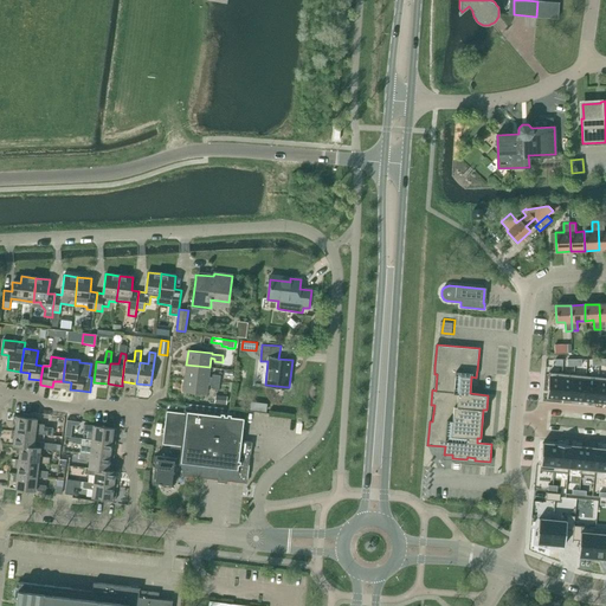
[(186,365),(185,378),(220,381),(220,375),(213,374),(212,376),(208,376),(210,367),(186,365)]
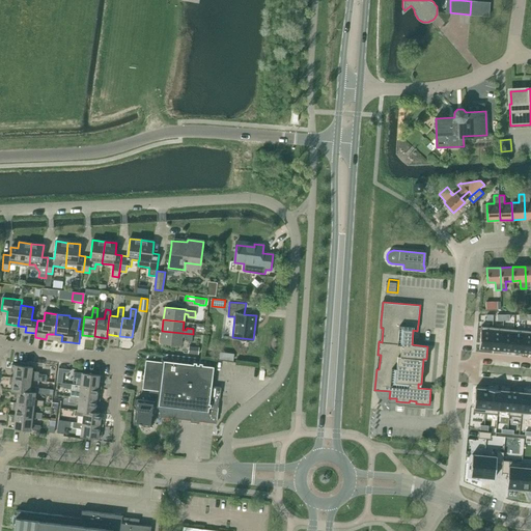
[(481,327),(479,348),(490,350),(492,328),(481,327)]
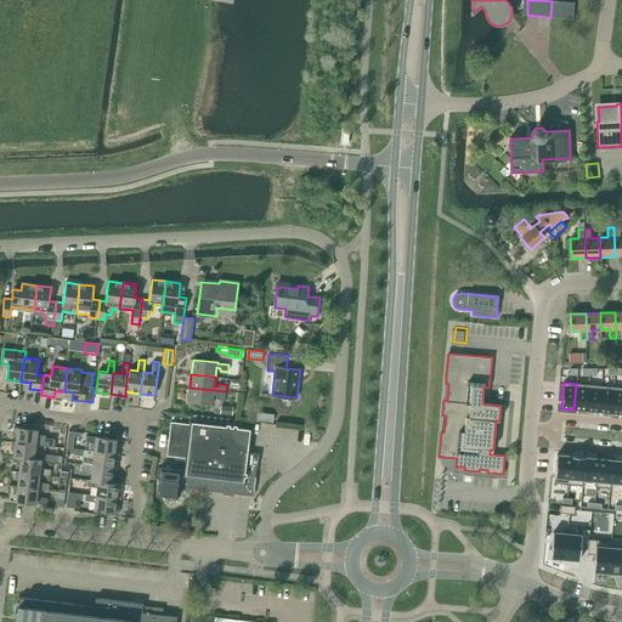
[(576,384),(574,410),(587,411),(589,384),(576,384)]
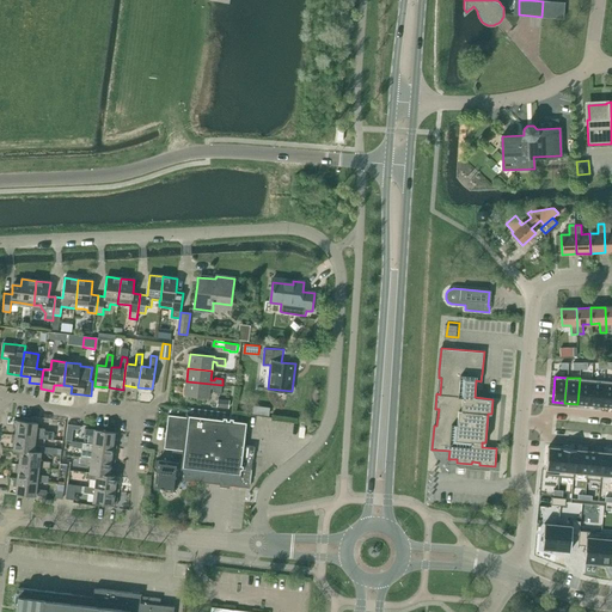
[(580,378),(577,404),(589,405),(592,379),(580,378)]
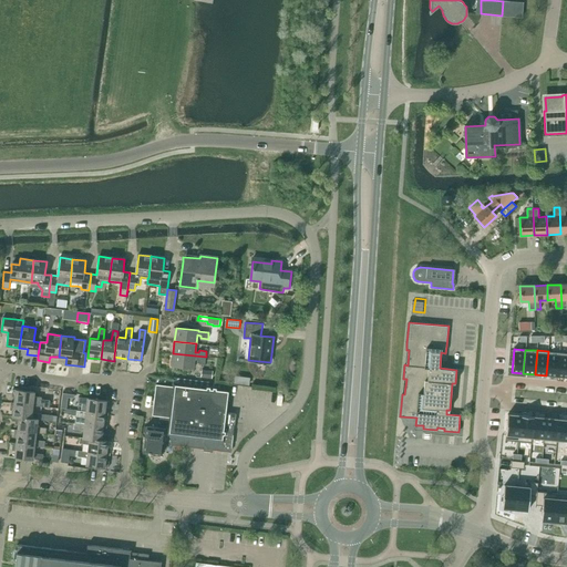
[(548,351),(546,375),(557,377),(559,352),(548,351)]
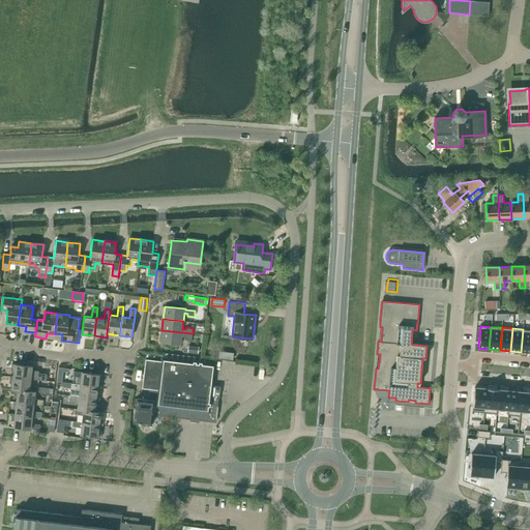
[(529,330),(523,329),(521,352),(529,352),(529,330)]
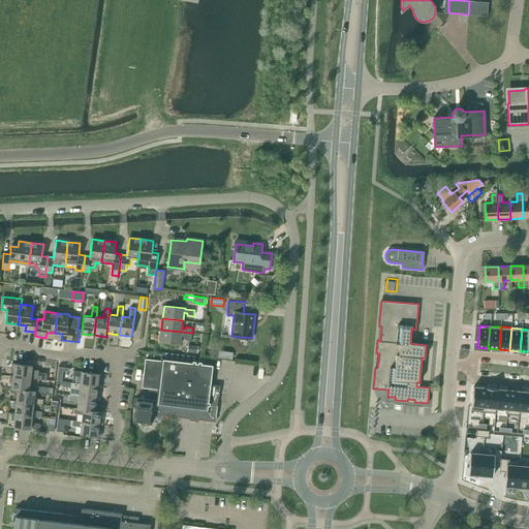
[(184,338),(191,339),(192,333),(161,330),(160,341),(180,344),(181,336),(184,336),(184,338)]
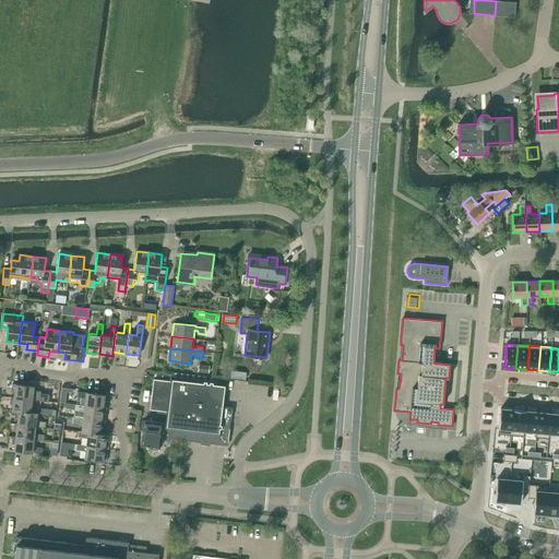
[(154,379),(151,409),(158,411),(167,412),(166,428),(168,428),(169,438),(182,440),(201,442),(210,443),(227,445),(233,407),(224,406),(226,384),(221,383),(221,378),(174,372),(173,378),(171,378),(171,381),(154,379)]
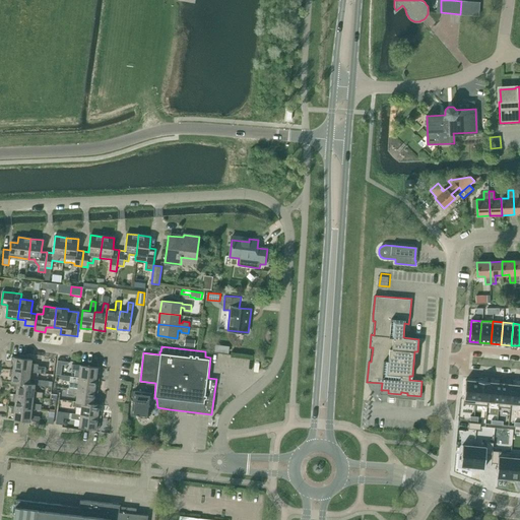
[(33,360),(11,356),(11,362),(14,363),(13,370),(30,372),(46,374),(47,367),(39,366),(39,364),(31,364),(33,360)]
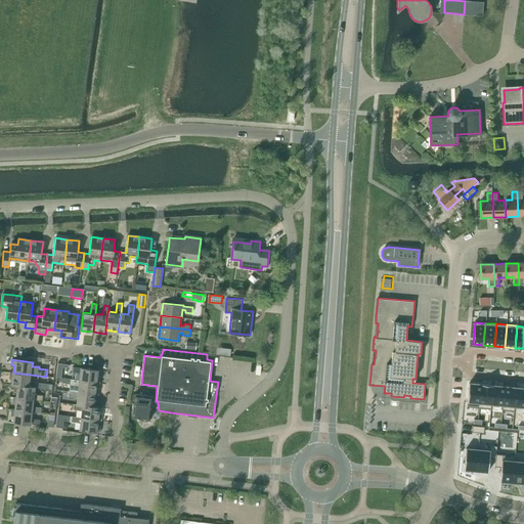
[(73,366),(72,373),(81,374),(80,380),(97,383),(100,383),(100,378),(97,378),(98,370),(73,366)]
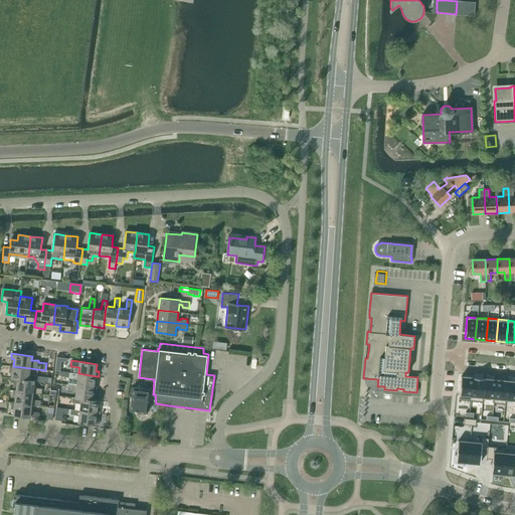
[(30,368),(13,366),(10,365),(9,370),(12,371),(11,378),(14,378),(17,379),(17,378),(28,380),(29,379),(35,380),(34,381),(37,381),(43,382),(44,376),(38,376),(29,375),(30,368)]
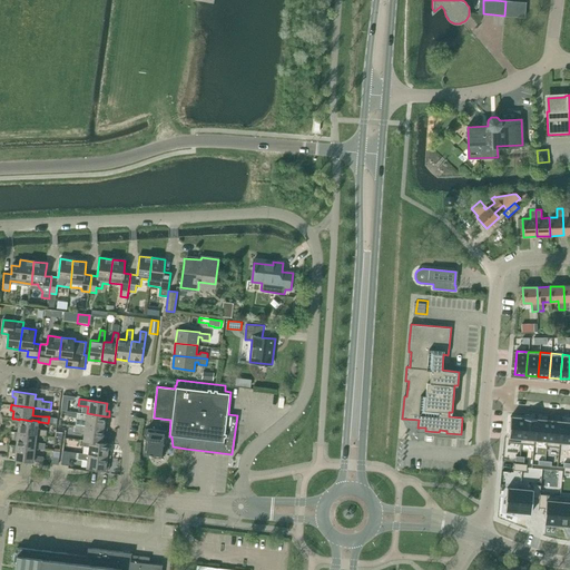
[(106,416),(87,413),(71,412),(70,416),(77,418),(77,419),(86,420),(85,426),(104,430),(107,430),(108,424),(105,424),(106,416)]
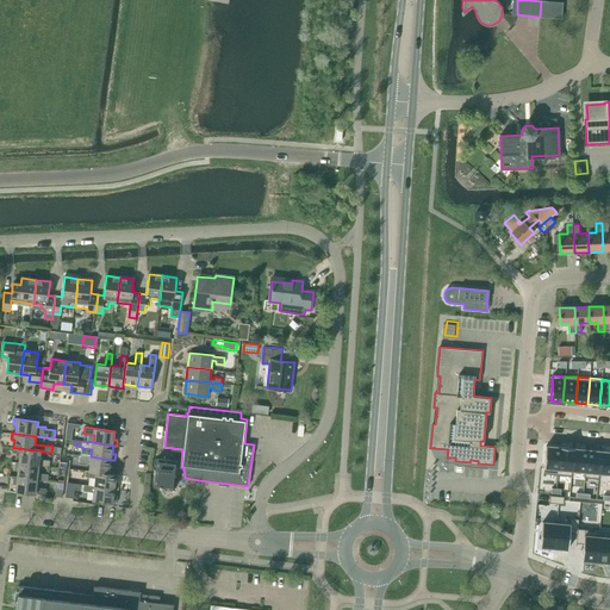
[(546,446),(543,473),(558,475),(560,447),(546,446)]
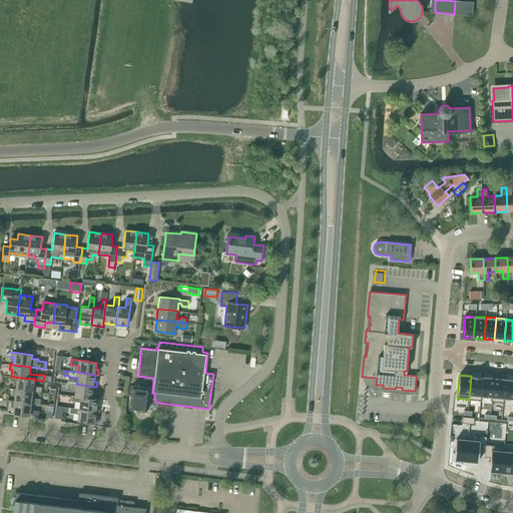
[(471,376),(469,400),(481,401),(481,396),(483,377),(471,376)]
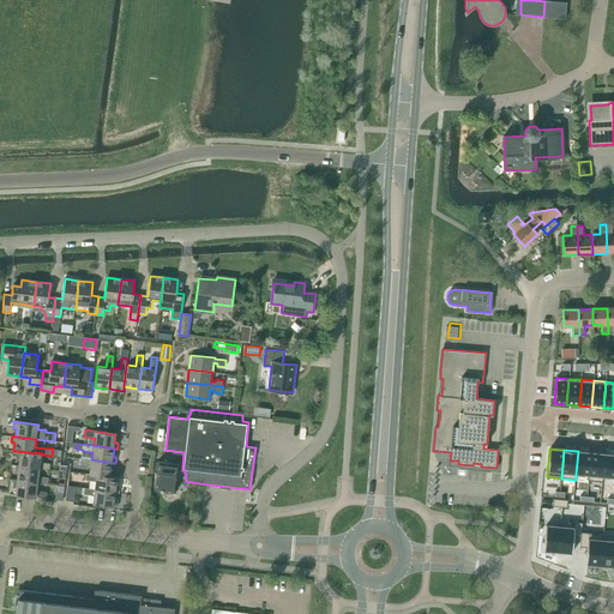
[(19,465),(40,468),(40,469),(49,470),(50,463),(41,462),(41,455),(42,453),(35,452),(34,453),(20,451),(20,452),(17,451),(17,457),(20,457),(19,465)]
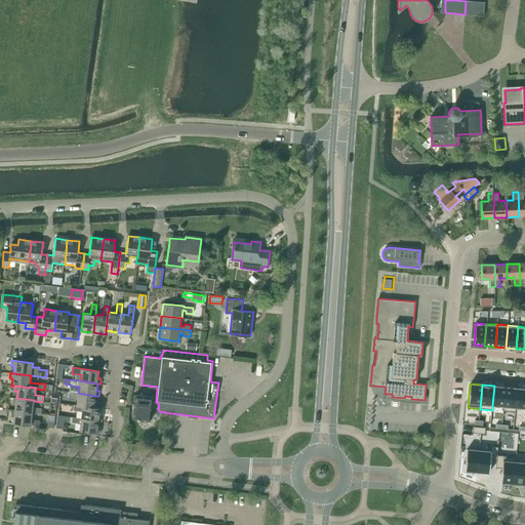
[(135,395),(132,418),(150,420),(153,401),(156,402),(157,387),(149,386),(147,396),(135,395)]
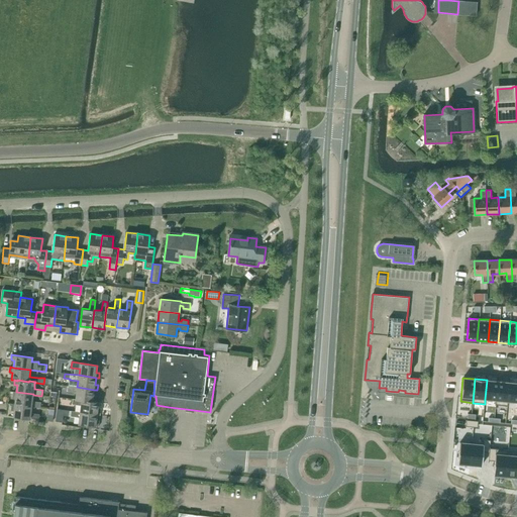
[(487,380),(485,399),(496,400),(497,381),(487,380)]
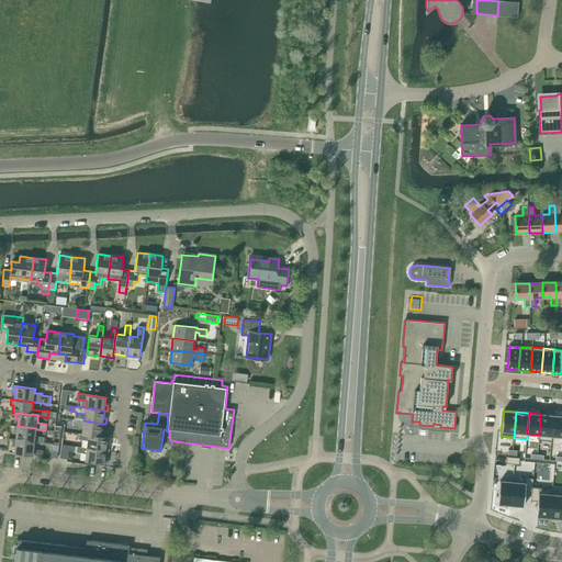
[(539,435),(538,440),(552,441),(552,436),(554,415),(540,414),(539,435)]
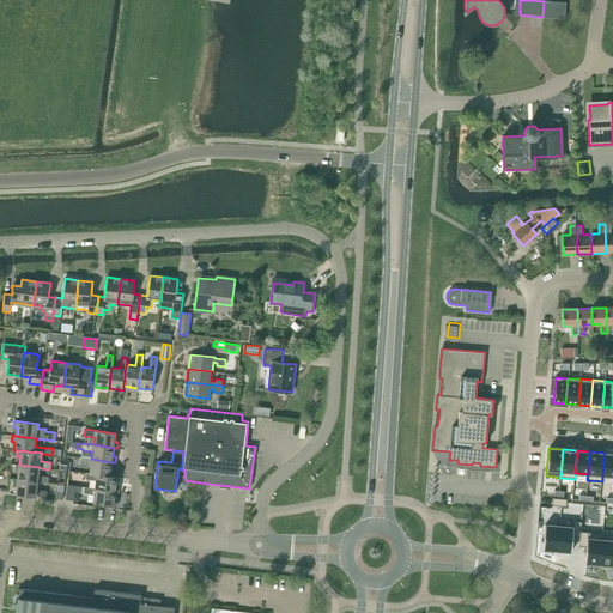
[(612,454),(605,453),(602,475),(612,475),(612,454)]
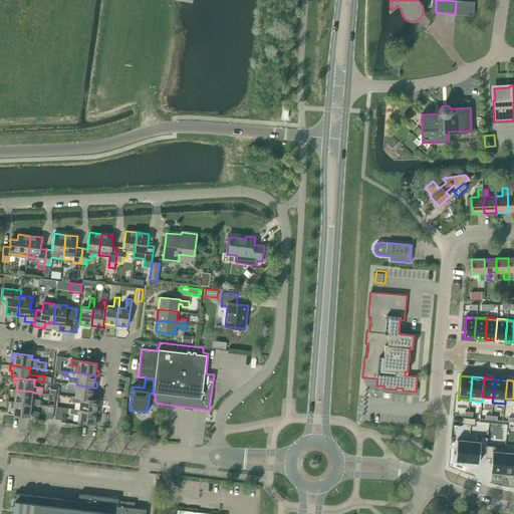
[(93,388),(76,384),(68,383),(67,390),(76,391),(75,397),(75,398),(81,399),(81,398),(92,400),(92,399),(95,400),(95,395),(92,395),(93,388)]
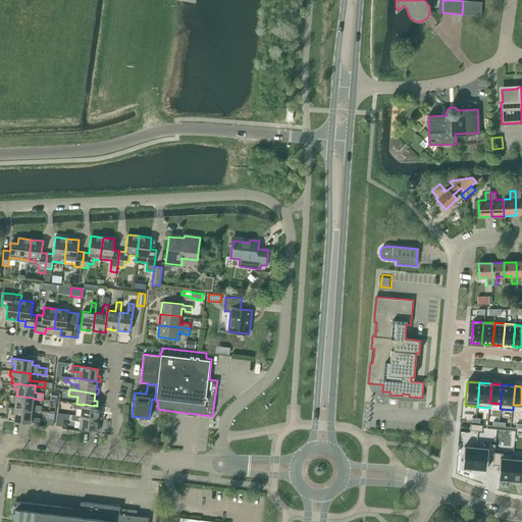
[(34,399),(34,398),(16,396),(13,396),(12,401),(15,401),(15,408),(32,410),(41,411),(42,406),(33,405),(34,399)]
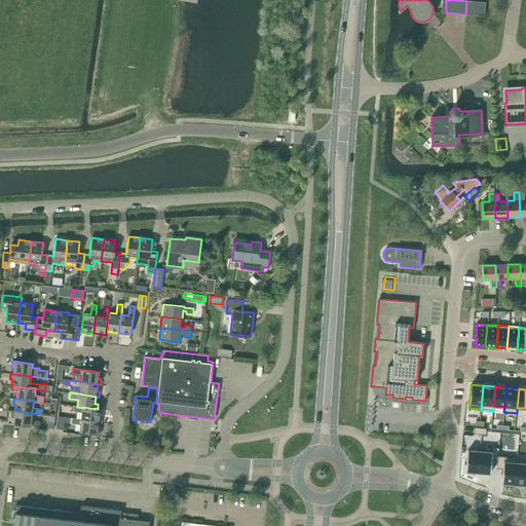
[(83,407),(83,408),(77,407),(77,406),(74,406),(74,411),(82,412),(81,419),(99,421),(99,422),(102,422),(103,417),(100,416),(101,409),(98,409),(95,408),(95,409),(83,407)]
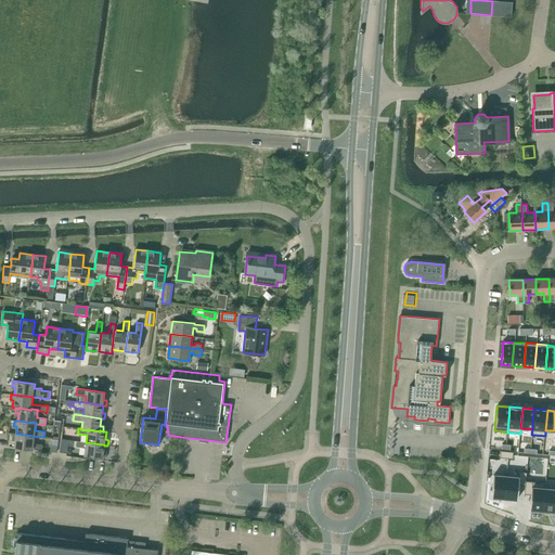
[(34,436),(16,434),(13,434),(12,439),(15,439),(14,447),(41,450),(42,444),(34,443),(34,436)]
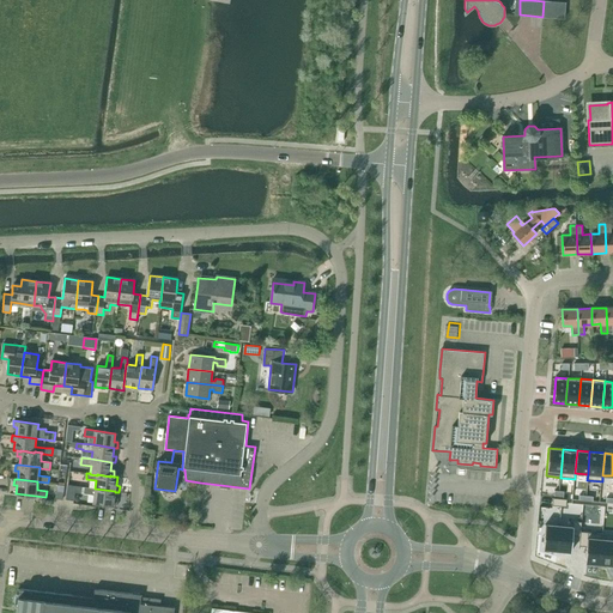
[(68,485),(66,499),(74,501),(74,492),(82,493),(83,487),(68,485)]
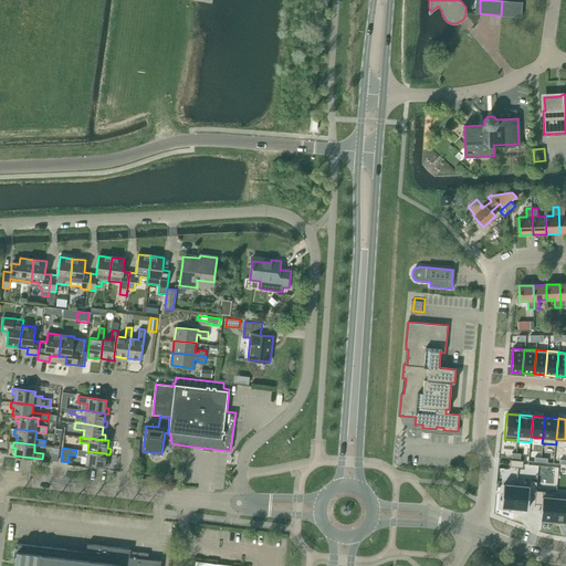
[(79,450),(77,456),(76,463),(108,468),(108,462),(105,461),(106,454),(106,453),(87,451),(79,450)]
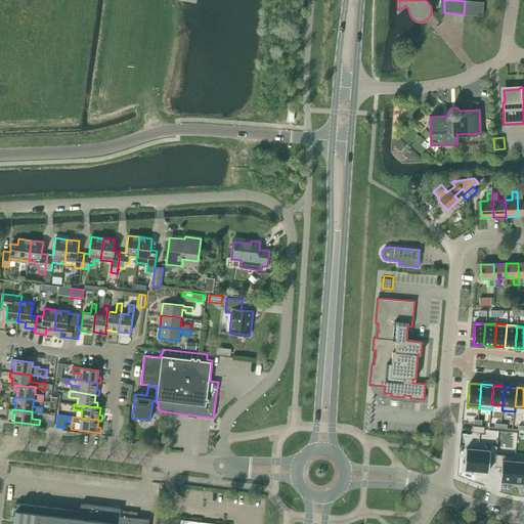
[(167,433),(168,425),(160,424),(159,432),(167,433)]
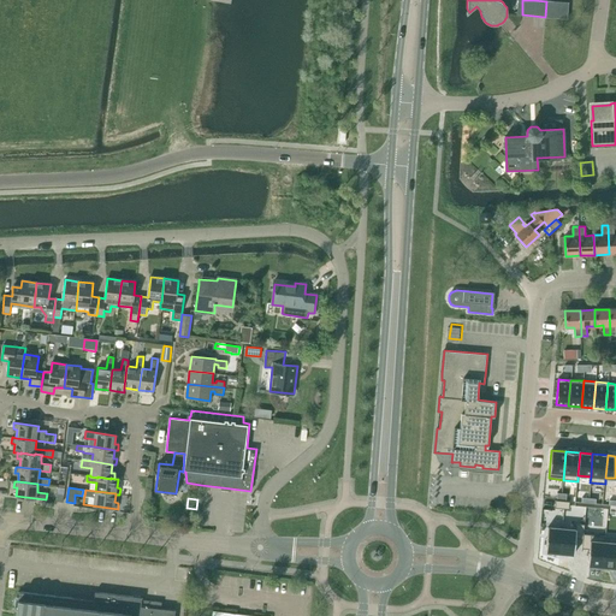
[(562,528),(560,554),(574,555),(575,538),(582,539),(584,534),(585,525),(576,523),(575,529),(562,528)]
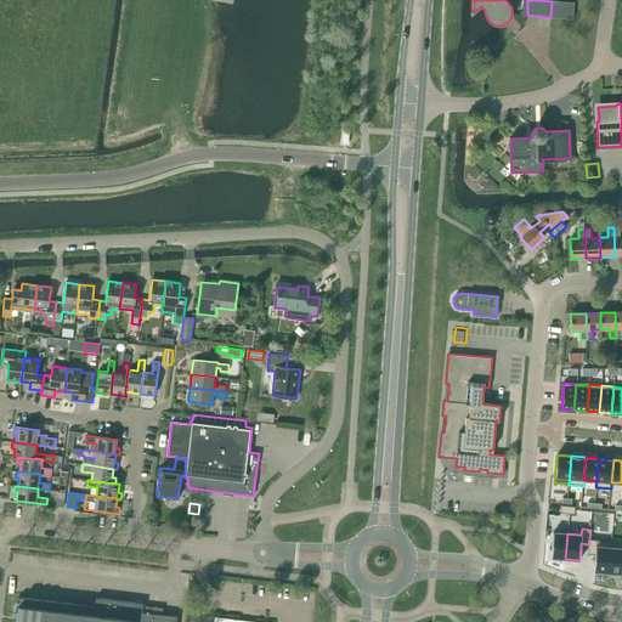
[(553,532),(550,558),(565,559),(567,533),(553,532)]
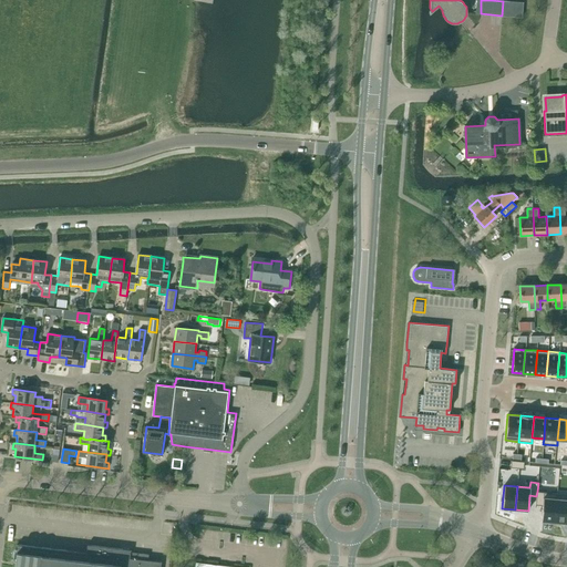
[(536,496),(536,505),(543,505),(540,521),(555,522),(557,501),(557,494),(537,492),(536,496)]
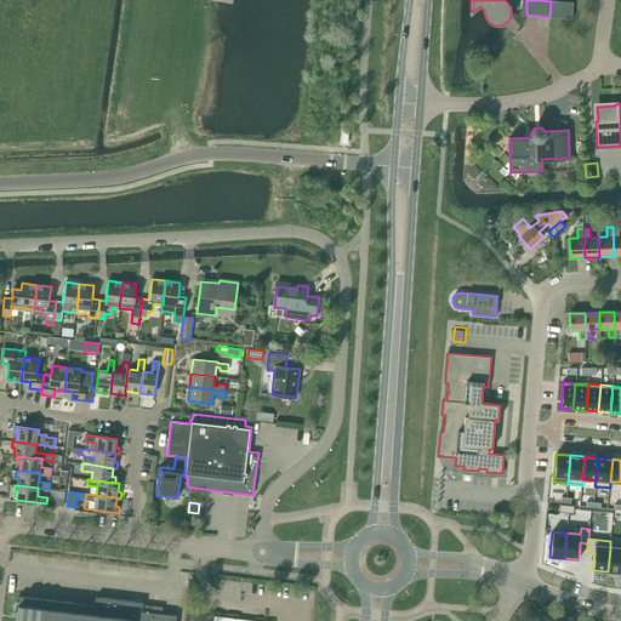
[(620,548),(610,548),(608,571),(620,573),(620,548)]
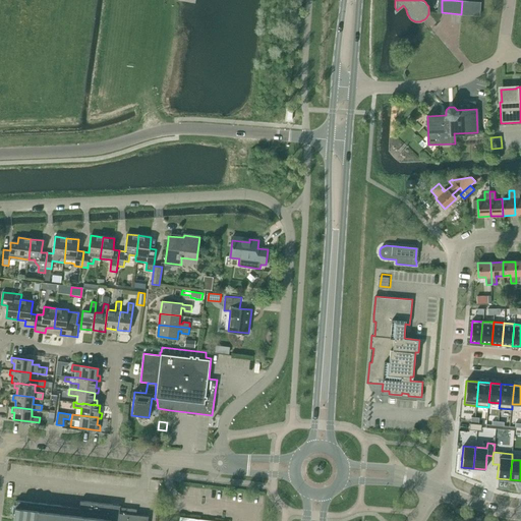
[(147,520),(148,516),(136,515),(136,509),(120,507),(120,506),(80,501),(79,508),(16,501),(13,520),(147,520)]
